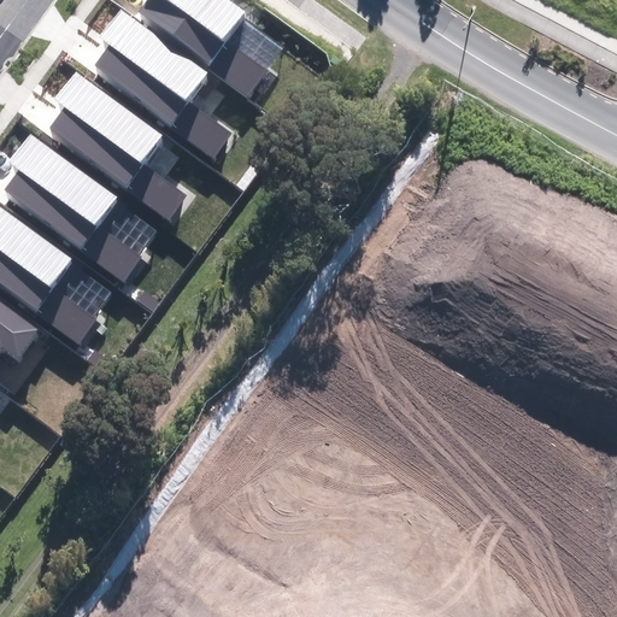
[(146,0),(139,10),(251,97),(286,51),(241,16),(244,12),(227,0),(146,0)]
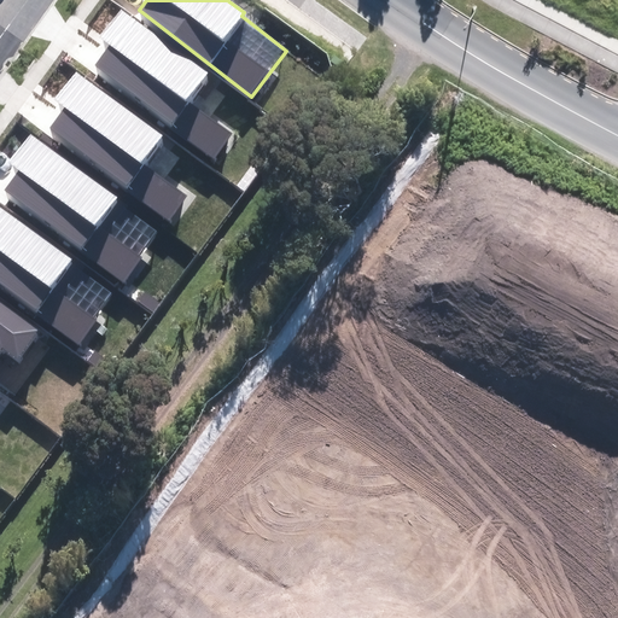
[(208,77),(121,11),(101,36),(112,45),(95,66),(215,158),(233,134),(190,101),(208,77)]
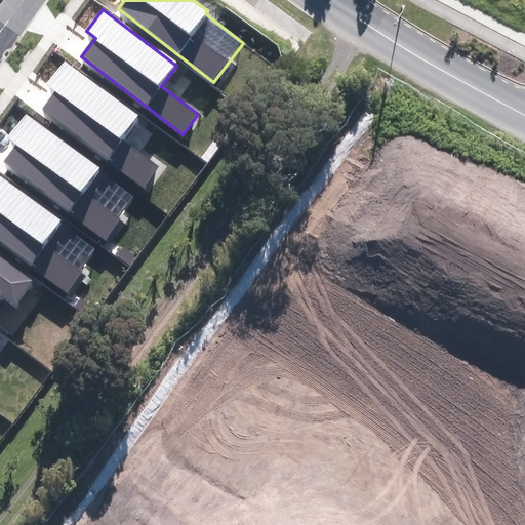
[(138,119),(64,63),(47,84),(56,91),(42,110),(144,188),(159,167),(123,139),(138,119)]
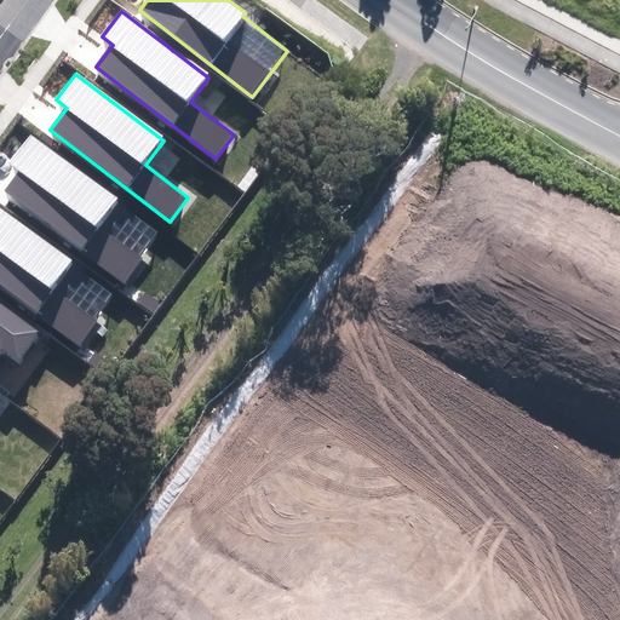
[(116,201),(29,135),(10,160),(21,168),(4,190),(124,282),(142,258),(98,225),(116,201)]
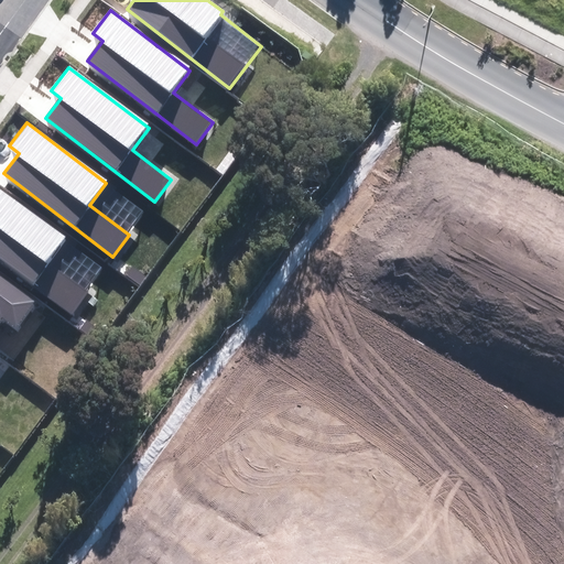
[(65,240),(0,191),(0,259),(71,314),(88,292),(49,262),(65,240)]
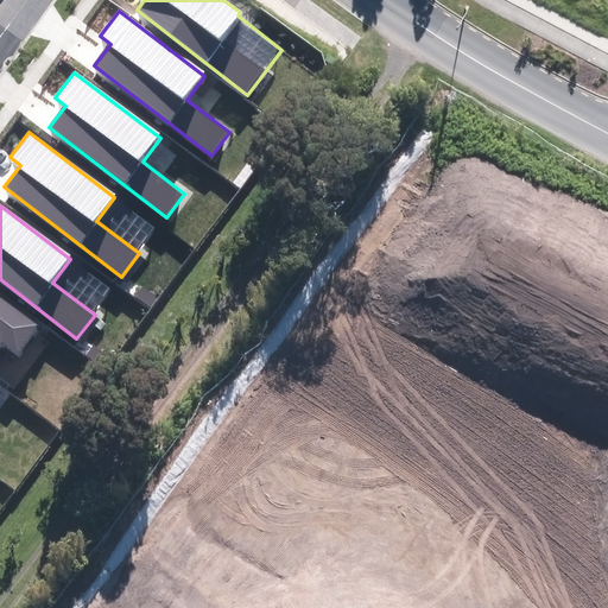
[(37,325),(0,298),(0,342),(1,341),(17,353),(37,325)]
